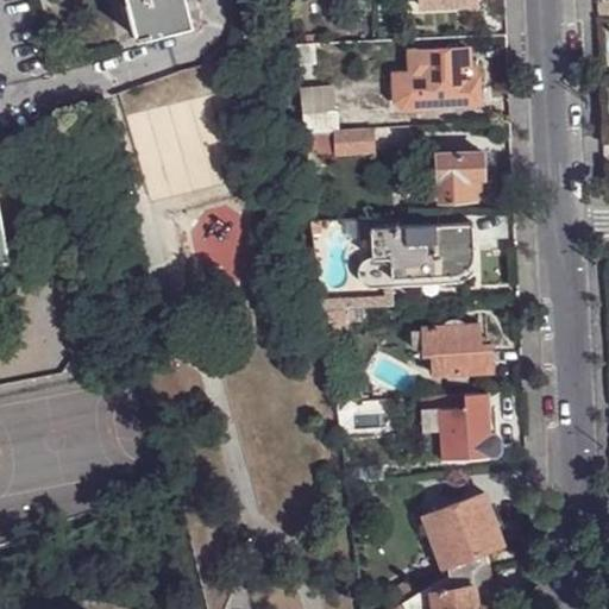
[(126,0),(137,39),(192,25),(184,0),(126,0)]
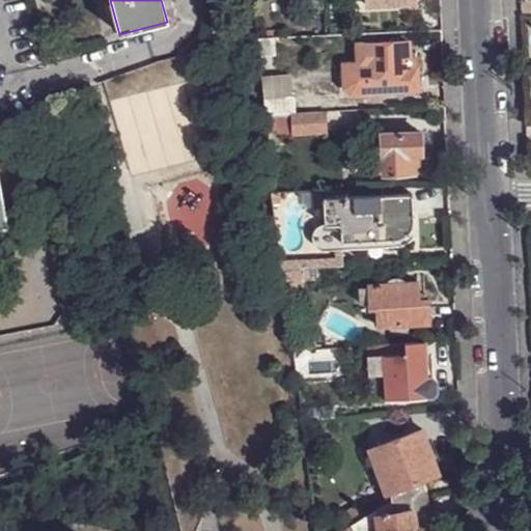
[(257,38),(258,55),(274,53),(272,36),(257,38)]
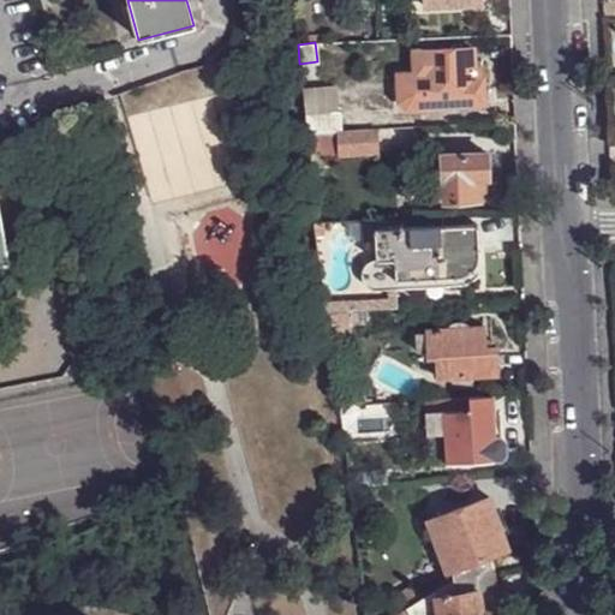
[(472,47),(411,51),(412,73),(396,75),(398,101),(404,107),(407,107),(408,111),(413,111),(413,107),(422,106),(422,111),(427,109),(427,106),(483,103),(482,77),(473,77),(472,47)]
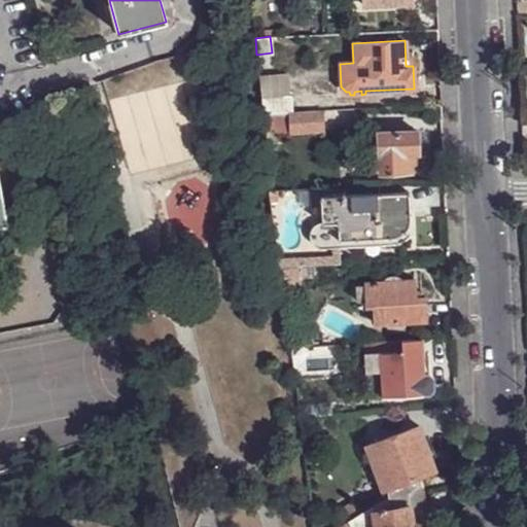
[(261,97),(262,114),(274,113),(291,112),(290,95),(261,97)]
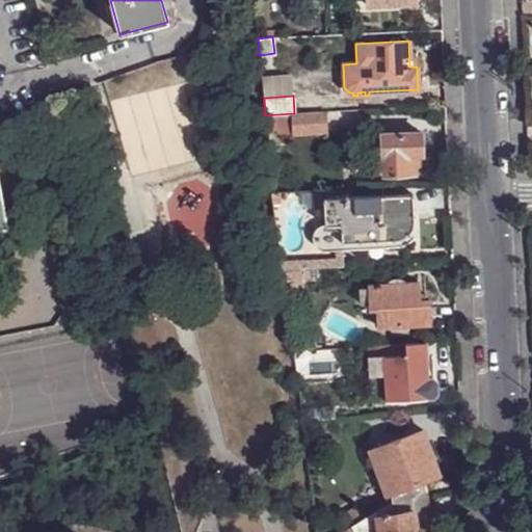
[(294,113),(276,114),(277,128),(286,127),(286,133),(293,132),(293,133),(324,132),(323,111),(294,113)]
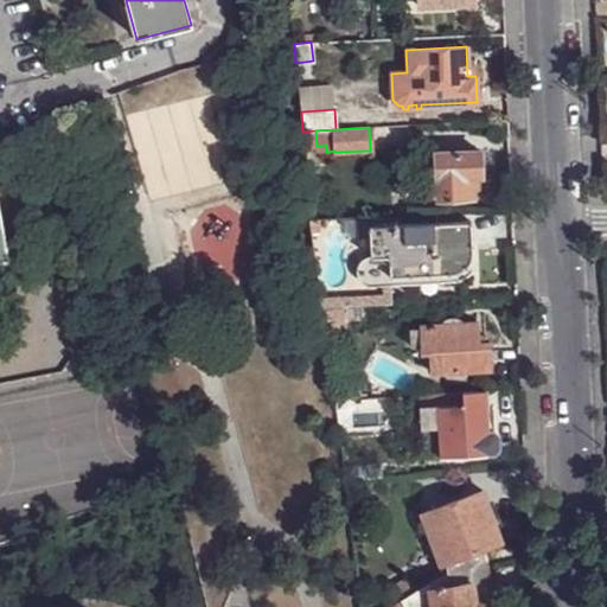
[(434,152),(436,198),(473,197),(472,177),(480,177),(479,149),(434,152)]
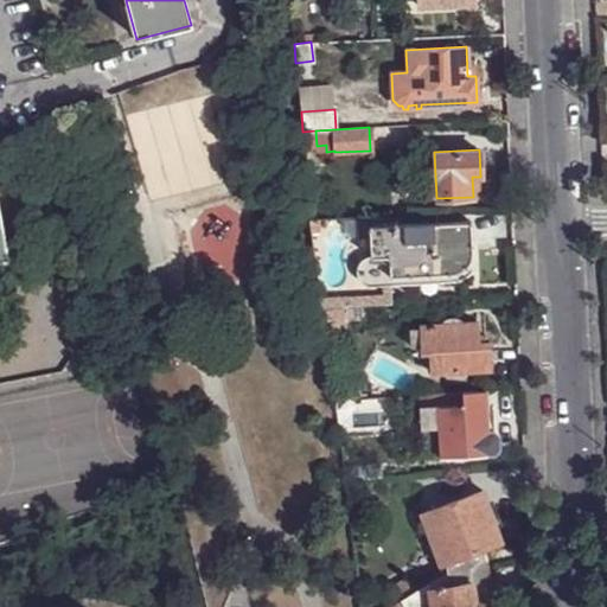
[(372,227),(396,225),(395,216),(372,216),(371,216),(372,227)]
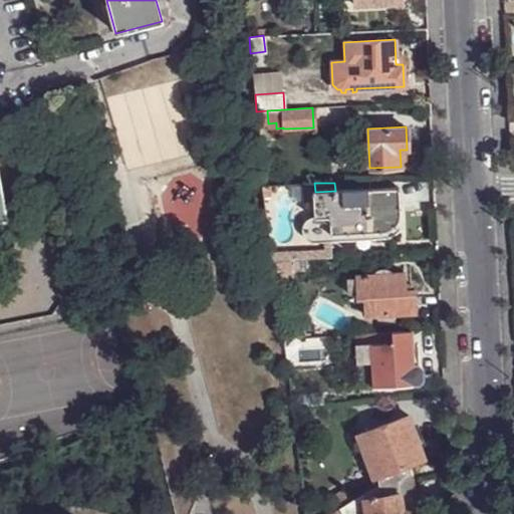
[(274,186),(265,187),(266,197),(274,196),(274,186)]
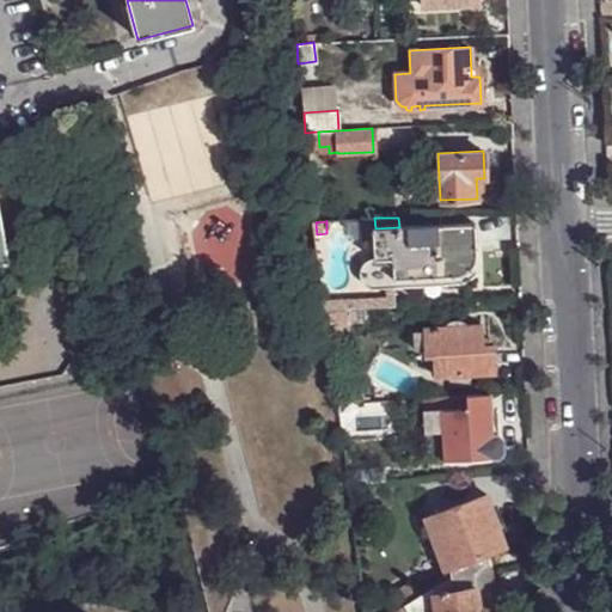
[(375,228),(371,228),(373,259),(391,258),(392,279),(442,275),(454,275),(459,274),(464,271),(467,269),(471,264),(475,258),(475,252),(473,222),(399,227),(375,228)]
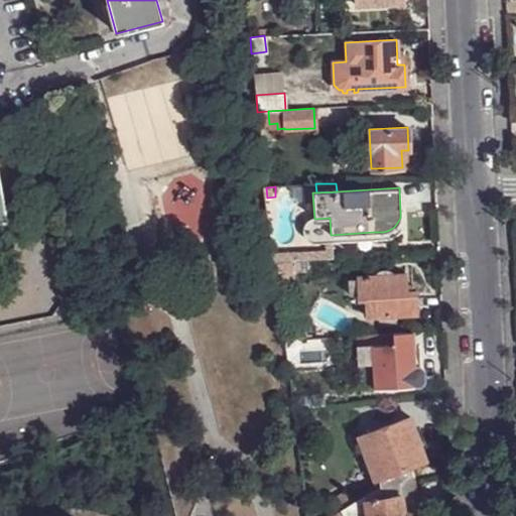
[(330,218),(314,219),(315,236),(331,235),(330,218)]
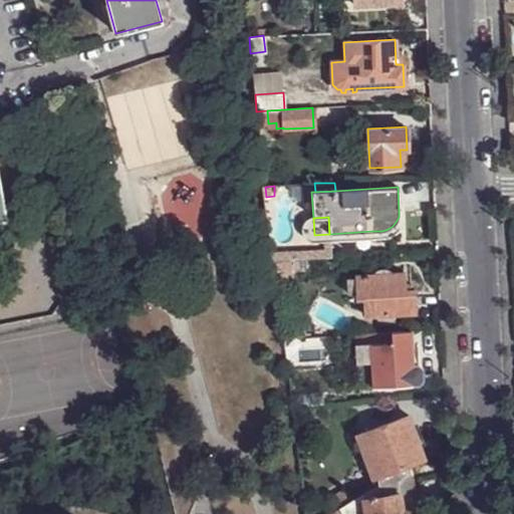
[(329,234),(314,235),(313,218),(310,219),(308,219),(306,220),(304,222),(302,225),(301,228),(301,231),(302,233),(302,236),(304,238),(306,239),(307,240),(309,241),(311,242),(314,242),(323,242),(330,241),(372,239),(371,231),(329,234)]
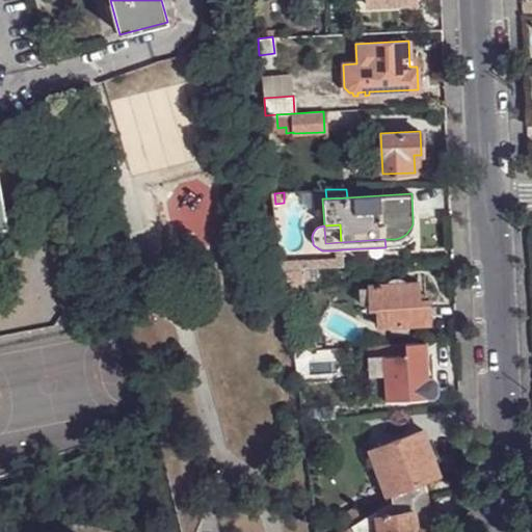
[(342,249),(335,250),(335,259),(283,261),(284,269),(319,268),(343,266),(342,249)]
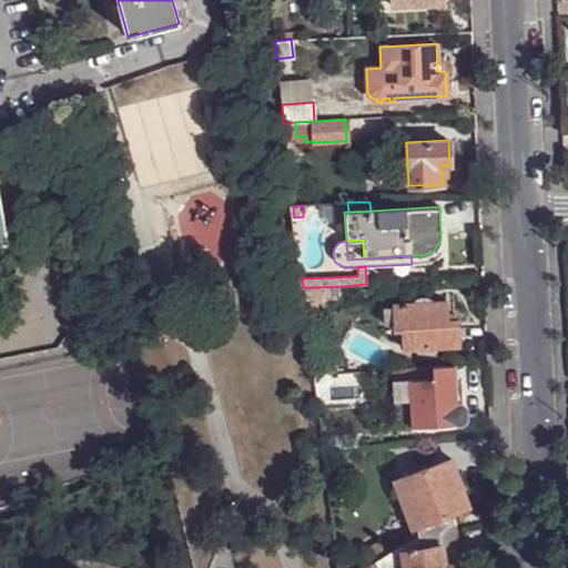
[(341,294),(341,286),(322,287),(323,295),(341,294)]
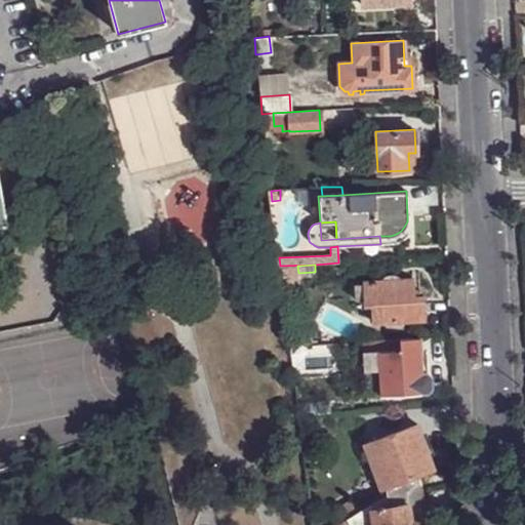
[(298,273),(297,266),(280,267),(282,285),(293,285),(293,279),(298,279),(298,273)]
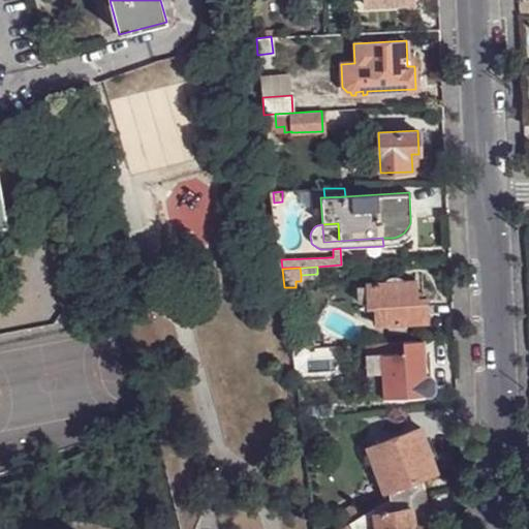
[(358,302),(367,301),(368,306),(375,306),(376,323),(427,320),(426,298),(423,298),(416,298),(415,279),(365,283),(366,285),(356,286),(358,302)]
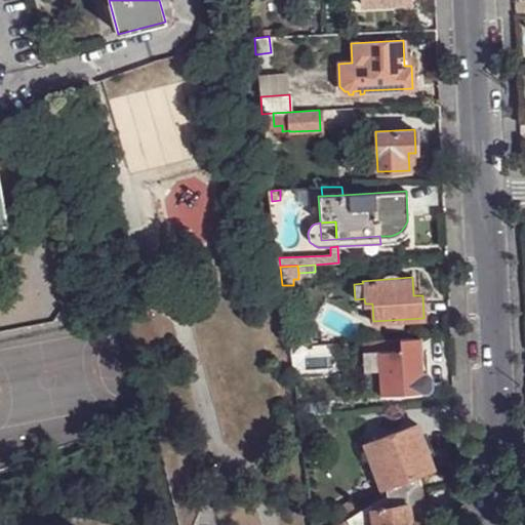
[(306,329),(287,331),(289,346),(307,345),(306,329)]
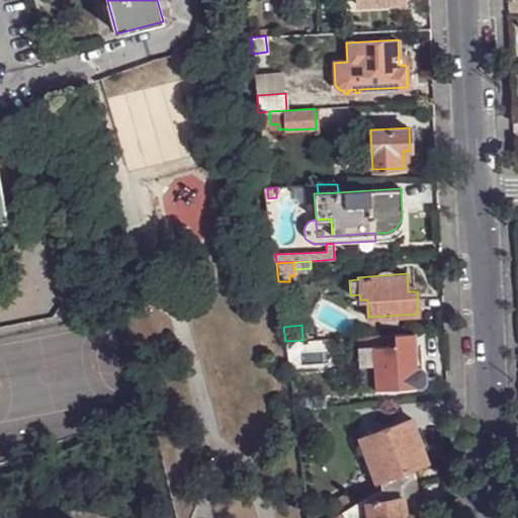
[(373,335),(373,345),(372,345),(358,346),(359,364),(373,363),(375,389),(422,386),(421,368),(416,369),(416,365),(415,349),(413,333),(407,333),(398,334),(394,334),(373,335)]
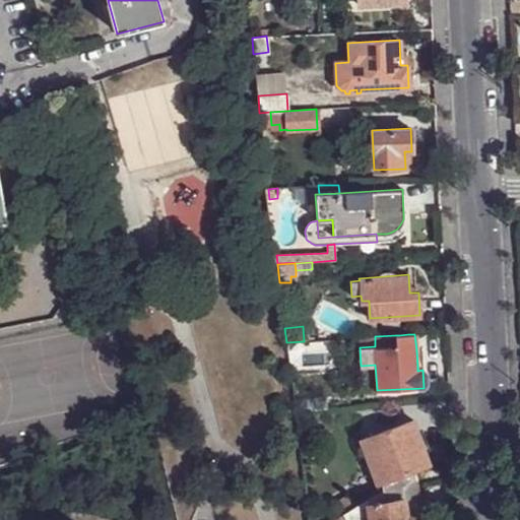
[(375,336),(359,338),(360,347),(374,346),(375,346),(375,336)]
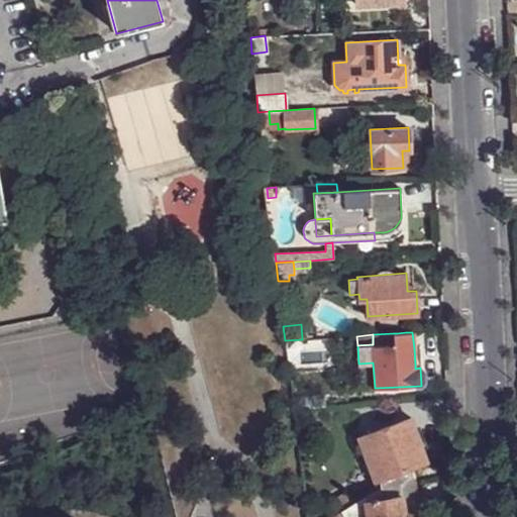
[(346,337),(306,340),(307,348),(346,344),(346,337)]
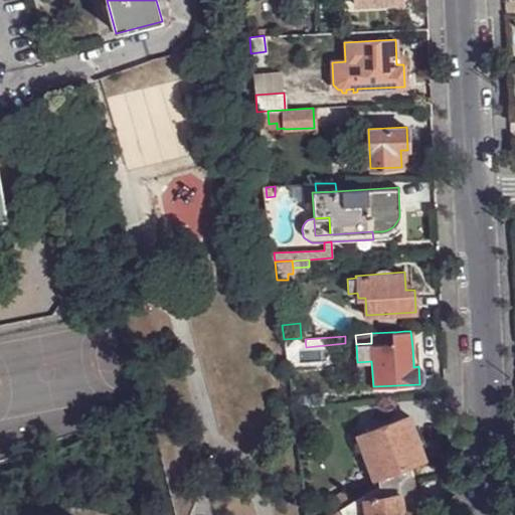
[(371,361),(362,362),(364,386),(373,386),(371,361)]
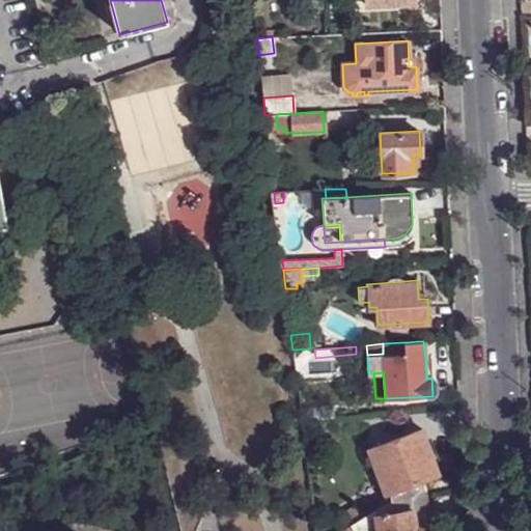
[(300,409),(301,419),(333,415),(331,404),(300,408),(300,409)]
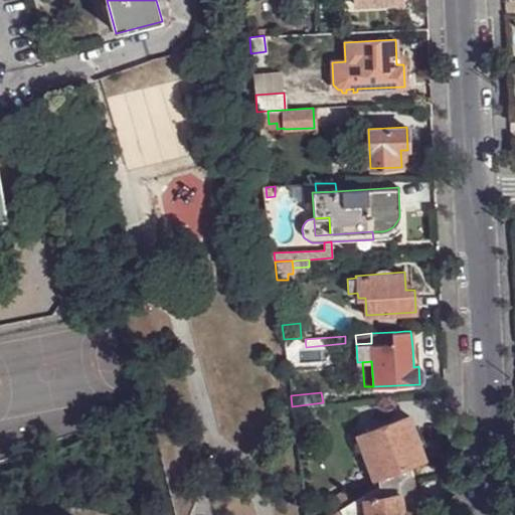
[(409,447),(419,444),(409,416),(357,434),(373,479),(375,478),(375,479),(377,479),(410,467),(416,464),(415,462),(409,447)]
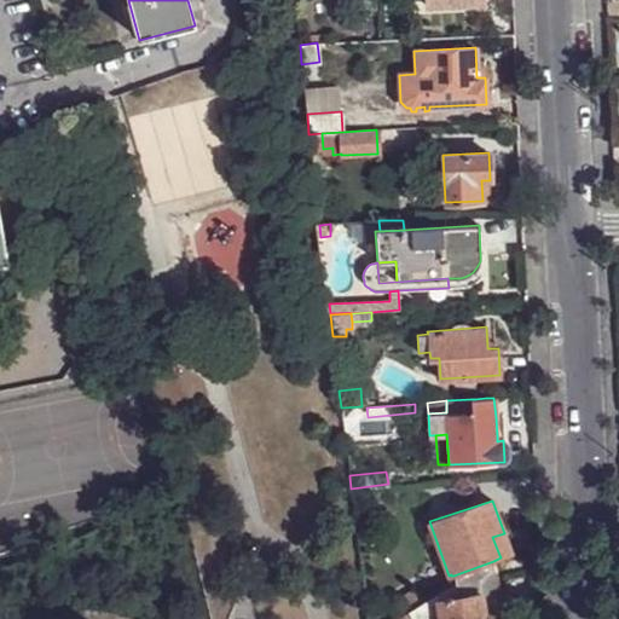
[(510,550),(504,533),(492,537),(499,555),(510,550)]
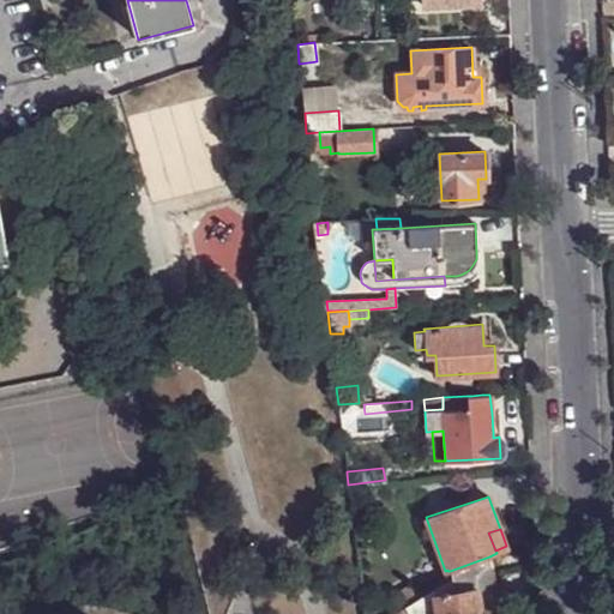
[(450,571),(451,577),(489,558),(489,557),(450,571)]
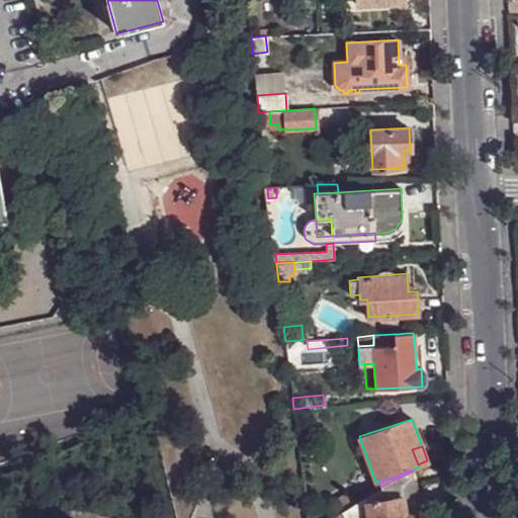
[(380,487),(379,487),(382,500),(402,496),(403,498),(411,497),(418,495),(413,470),(380,487)]
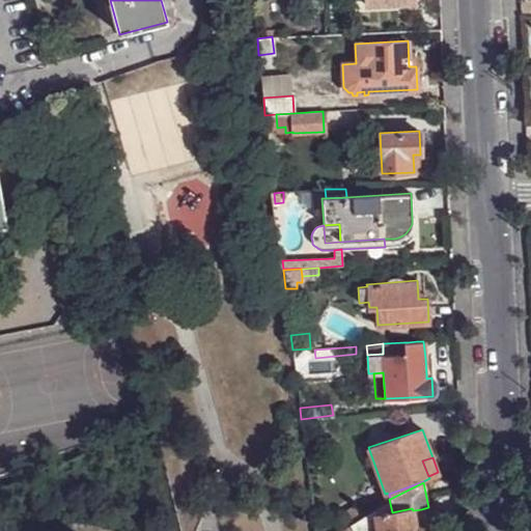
[(389,499),(373,509),(375,515),(392,512),(389,499)]
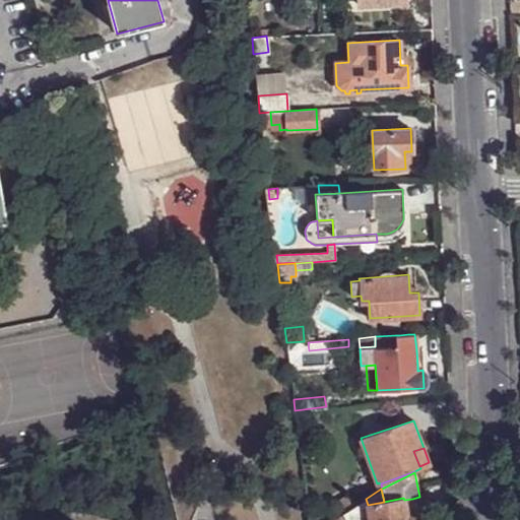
[(370,519),(414,519),(414,515),(406,516),(404,500),(403,498),(384,502),(368,505),(368,511),(370,519)]
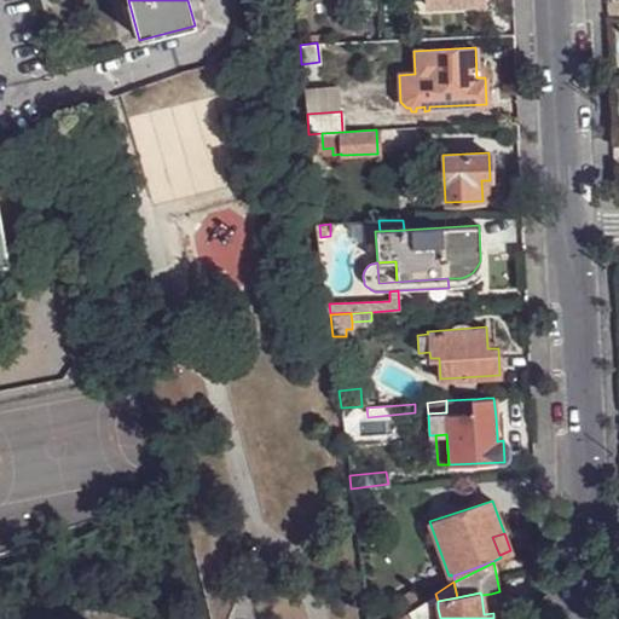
[(399,602),(405,613),(417,606),(410,594),(399,602)]
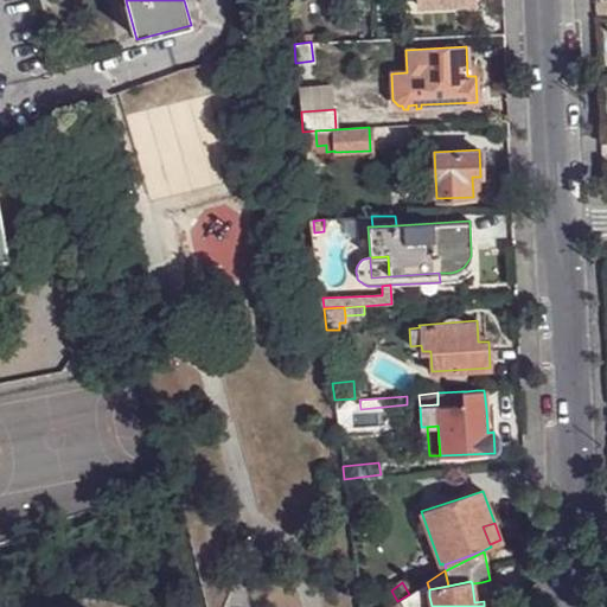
[(409,594),(397,601),(402,606),(413,606),(429,596),(429,589),(427,582),(409,594)]
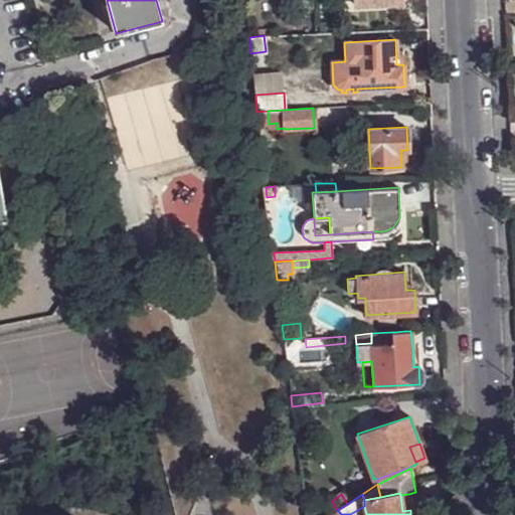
[(408,494),(400,495),(402,511),(410,510),(408,494)]
